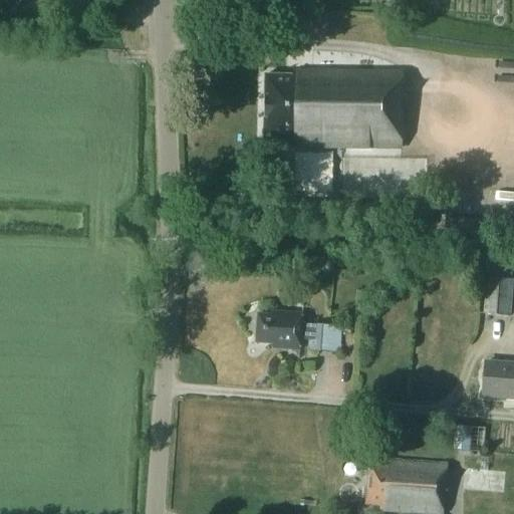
[(404,73),(294,71),(294,76),(267,75),(265,140),(293,141),(293,148),(402,150),(404,73)]
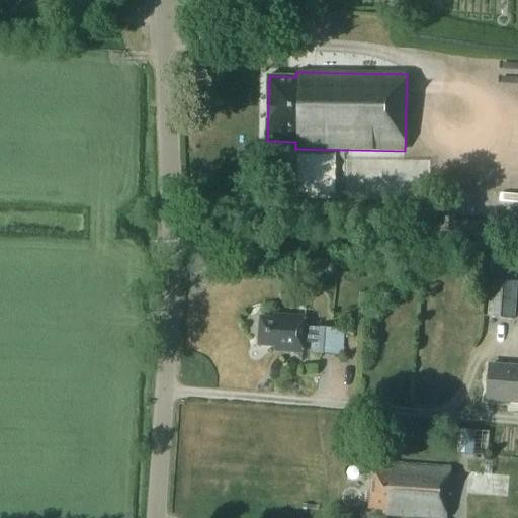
[(336,274),(337,267),(332,263),(325,265),(324,272),(330,277),(336,274)]
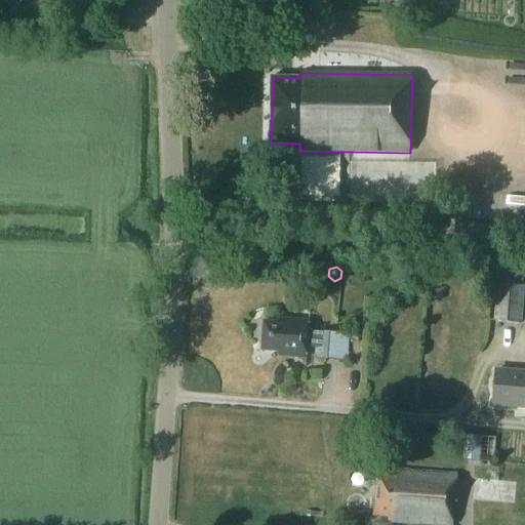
[(521,323),(524,287),(499,285),(496,321),(521,323)]
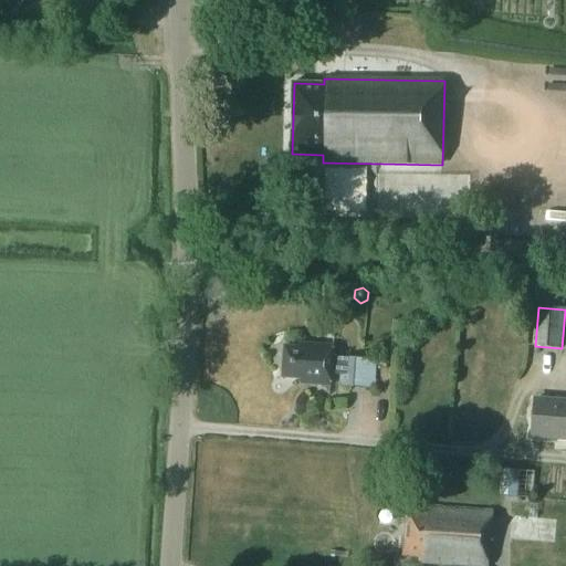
[(329,375),(339,375),(339,387),(374,389),(376,360),(333,357),(334,345),(299,343),(299,347),(283,346),(281,378),(310,380),(310,385),(329,387),(329,375)]
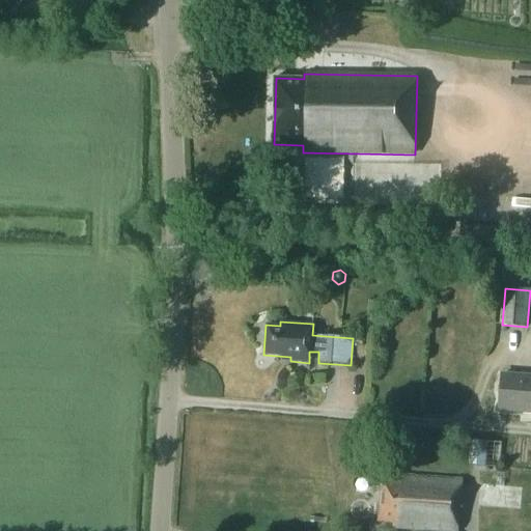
[(530,412),(530,379),(503,376),(500,410),(530,412)]
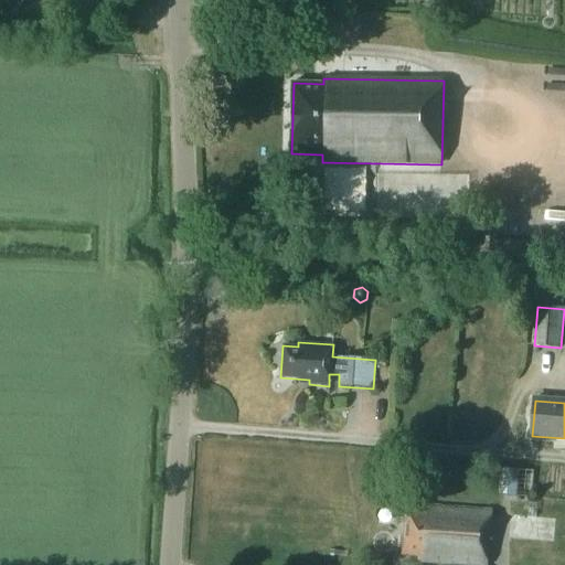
[(486,468),(483,494),(532,498),(534,471),(486,468)]
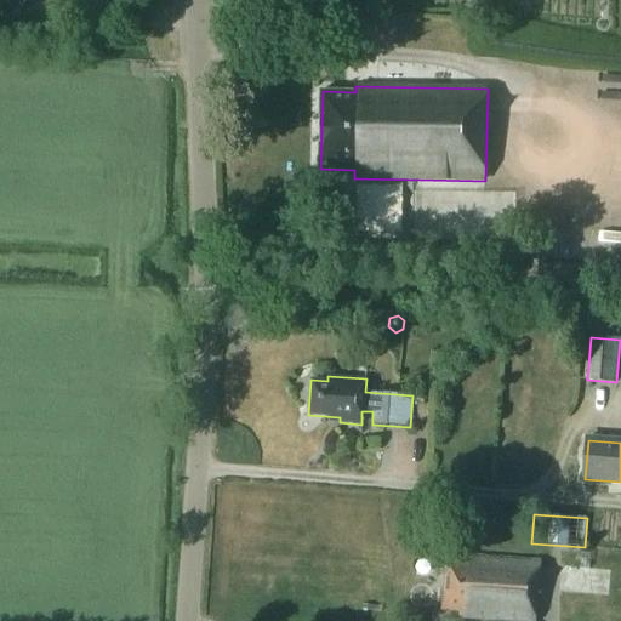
[(448,554),(443,611),(459,613),(459,617),(494,620),(507,620),(536,620),(541,562),(448,554)]
